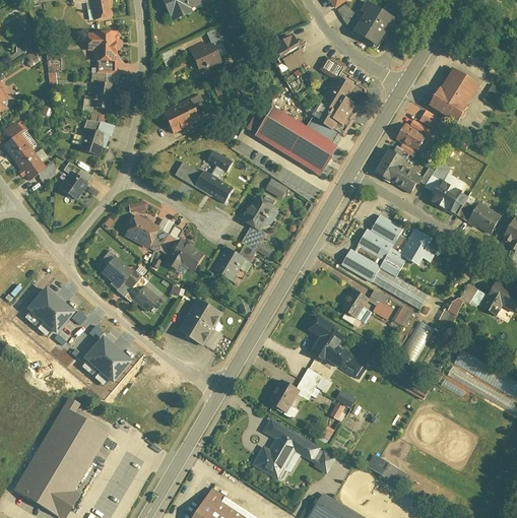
[(113,16),(109,0),(88,0),(92,19),(113,16)]
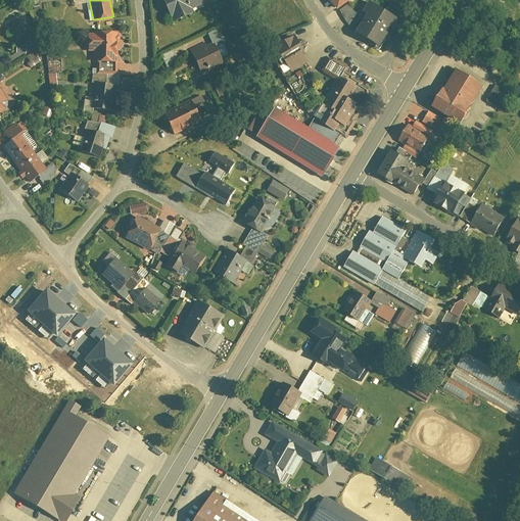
[(191,8),(203,3),(205,2),(204,0),(158,0),(168,24),(193,13),(191,8)]
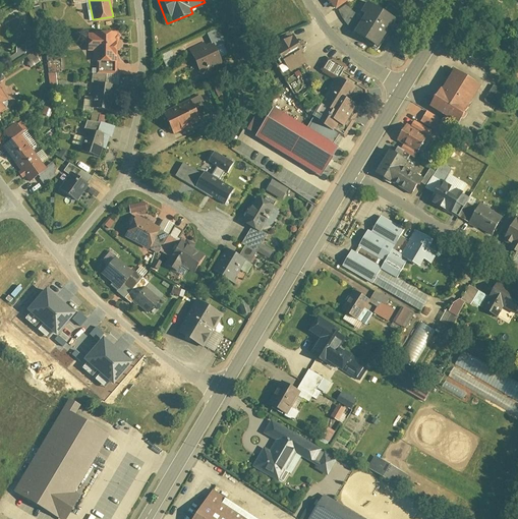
[(319,0),(326,9),(338,0),(319,0)]
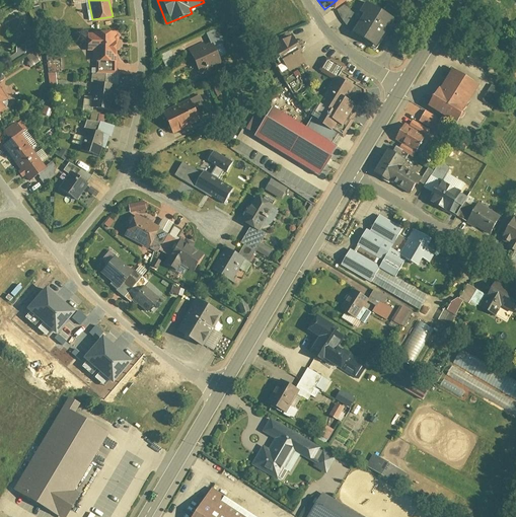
[(345,27),(365,43),(384,15),(362,0),(352,0),(346,9),(354,14),(345,27)]
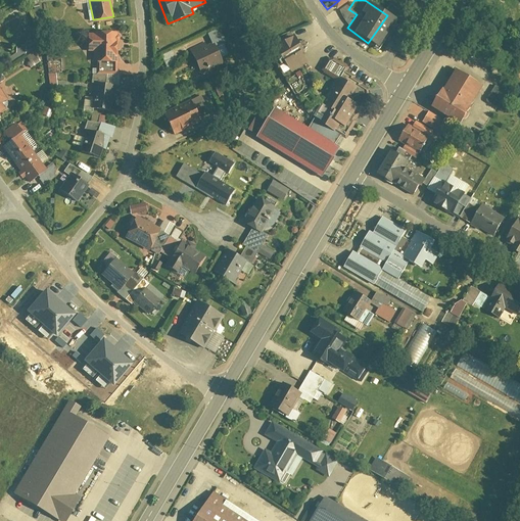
[(117,31),(93,30),(93,32),(88,32),(87,50),(92,50),(92,60),(96,60),(96,73),(116,74),(117,31)]
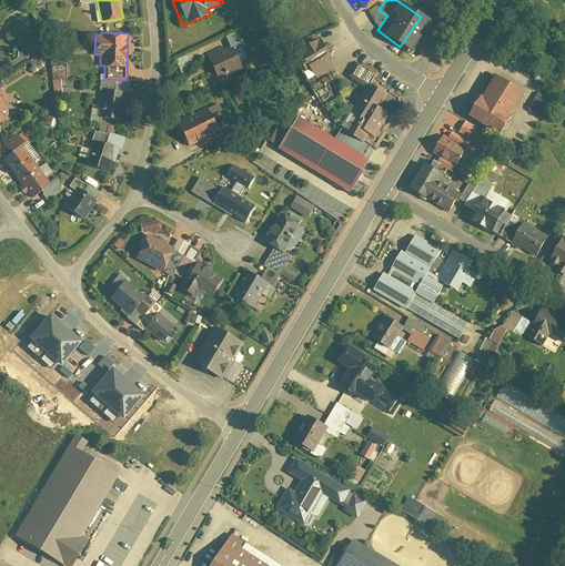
[(320,37),(293,53),(303,70),(309,67),(314,77),(333,64),(328,57),(332,54),(320,37)]
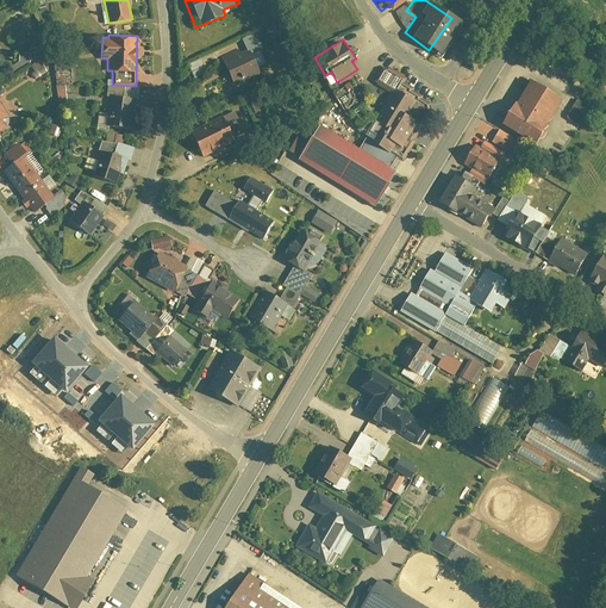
[(237,47),(218,55),(233,90),(262,78),(248,48),(239,51),(237,47)]
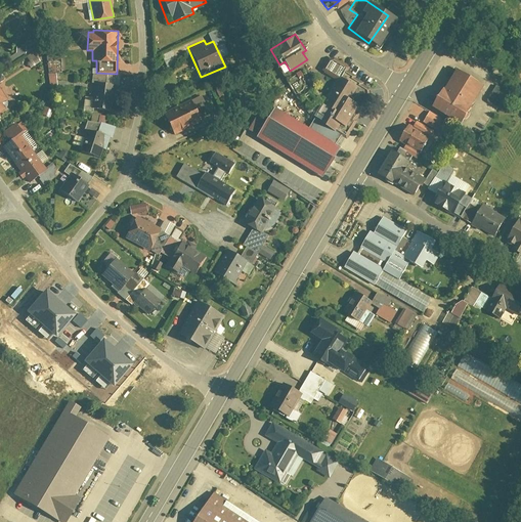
[(169,50),(158,54),(163,66),(173,61),(169,50)]
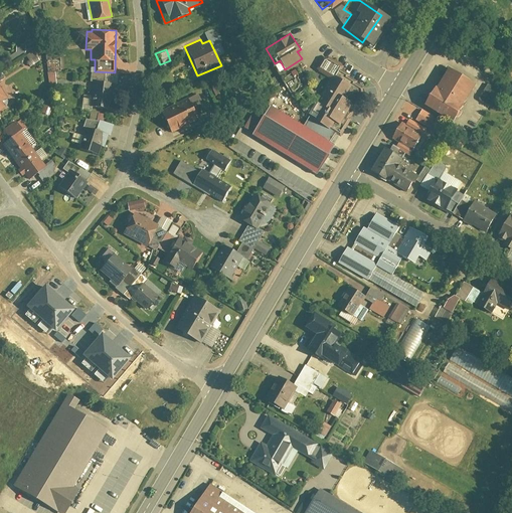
[(29,62),(35,60),(32,52),(26,55),(29,62)]
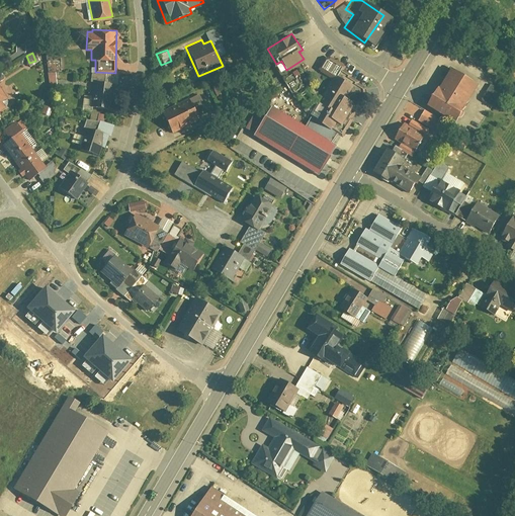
[(330,55),(324,57),(317,70),(331,77),(305,124),(334,142),(339,135),(342,136),(354,118),(351,117),(360,107),(358,106),(368,96),(365,86),(358,82),(360,79),(352,75),(353,73),(344,68),(346,65),(330,55)]
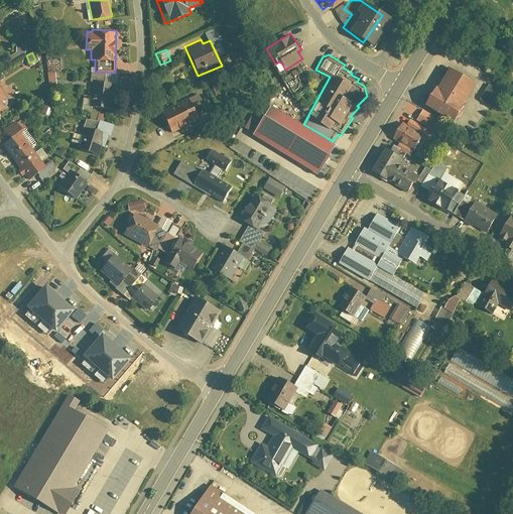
[(451,67),(427,104),(454,121),(478,84),(451,67)]
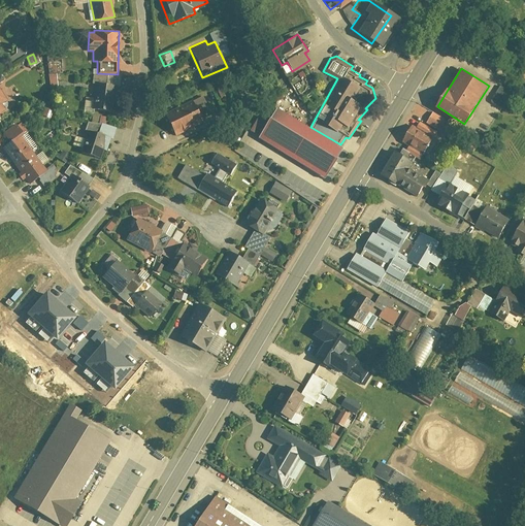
[(116,85),(94,83),(91,107),(112,110),(116,85)]
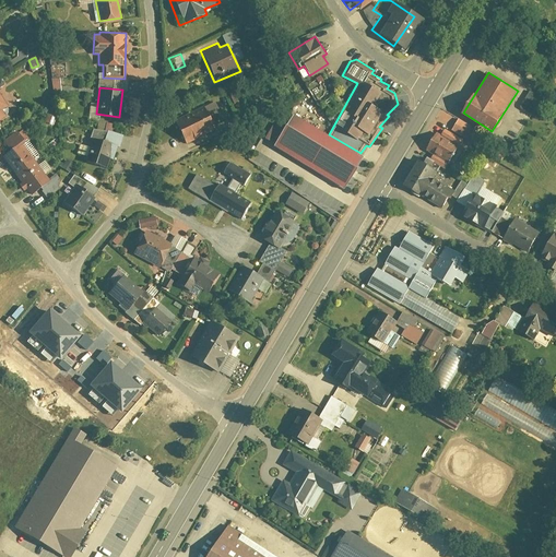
[(530,91),(520,106),(531,113),(541,97),(530,91)]
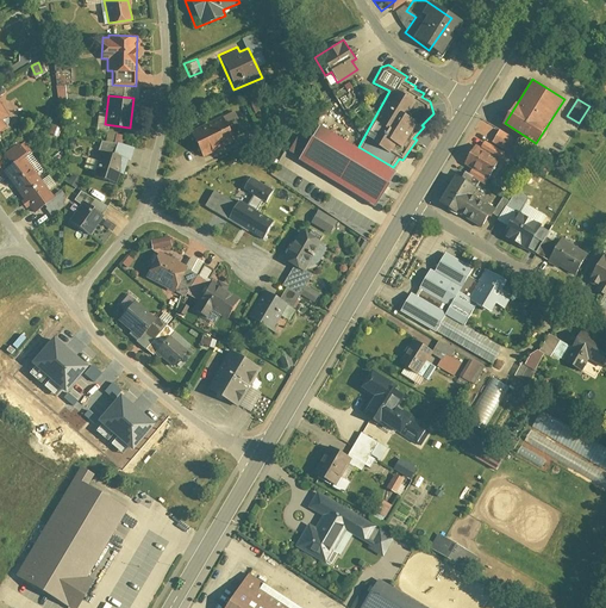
[(235,141),(220,115),(189,131),(202,156),(235,141)]
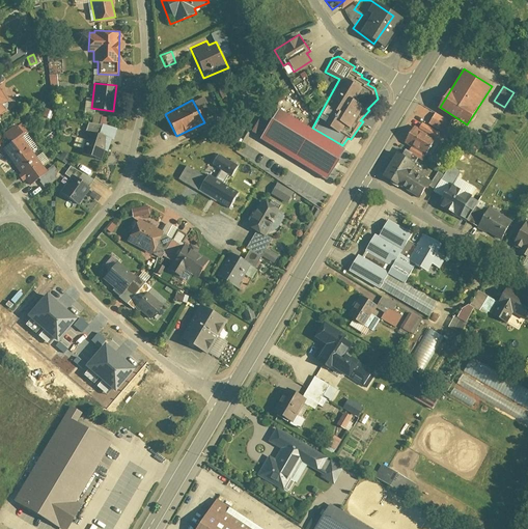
[(312,128),(279,108),(271,122),(260,116),(252,130),(261,135),(259,138),(328,179),(346,147),(342,145),(312,128)]
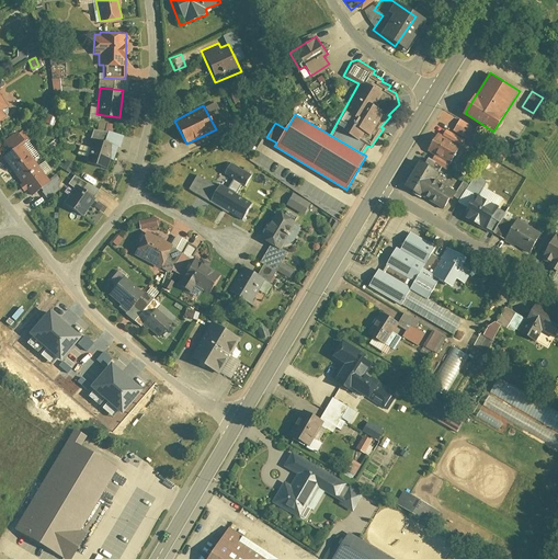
[(481,132),(460,117),(452,130),(446,128),(443,134),(440,132),(428,149),(435,155),(432,160),(445,169),(465,138),(474,144),(481,132)]
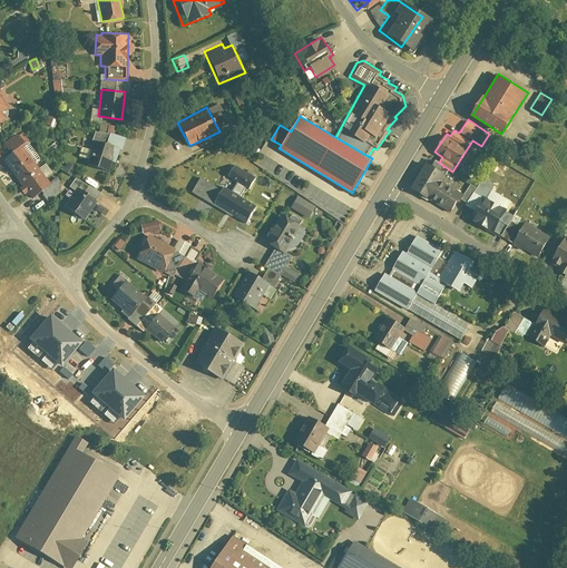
[(31,197),(50,183),(21,146),(29,139),(19,127),(1,143),(8,152),(0,158),(21,185),(19,186),(25,193),(27,191),(31,197)]
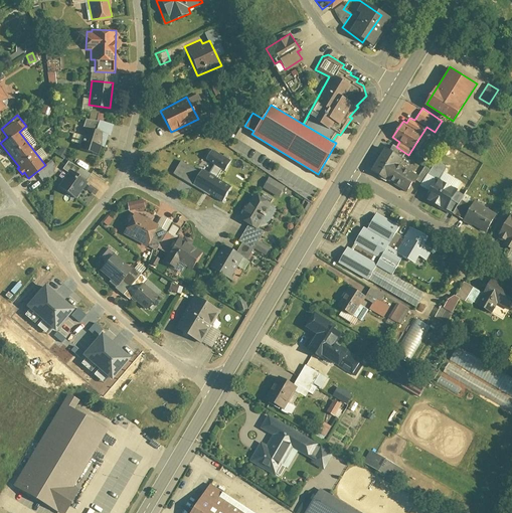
[(108,134),(82,126),(75,147),(98,154),(101,145),(104,146),(108,134)]
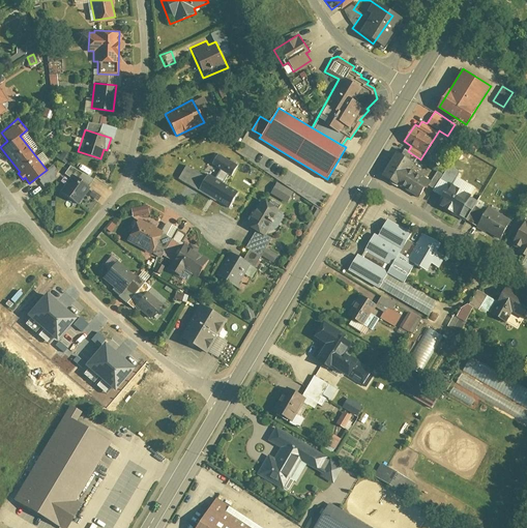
[(469,137),(463,148),(471,152),(478,142),(469,137)]
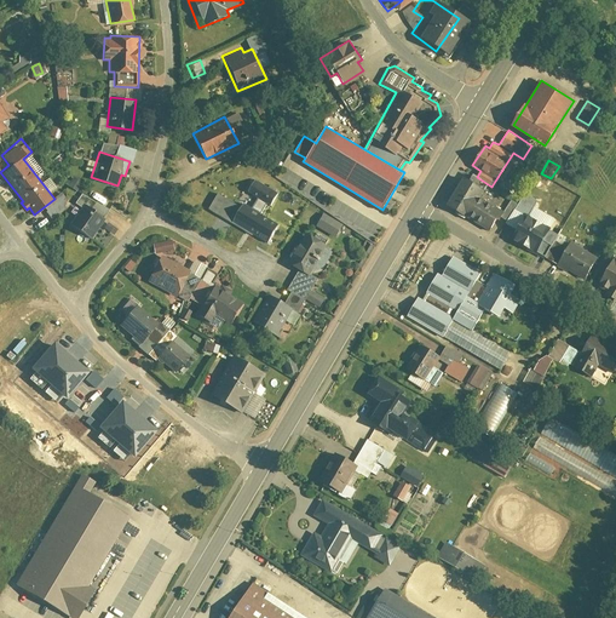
[(464,177),(447,204),(489,229),(501,209),(477,194),(482,187),(464,177)]
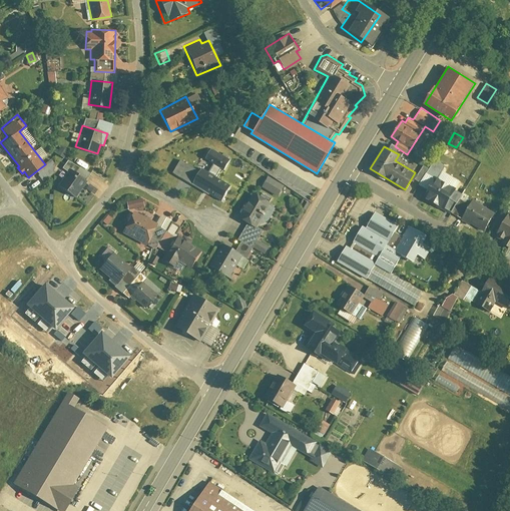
[(229,158),(210,147),(204,157),(224,168),(229,158)]
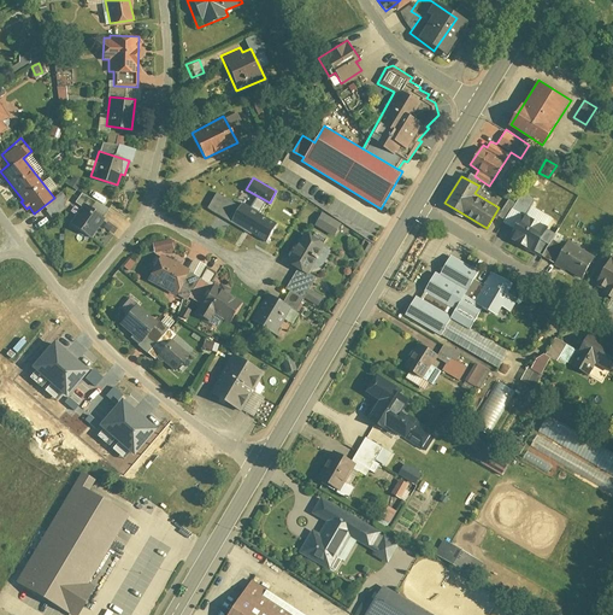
[(505,211),(511,201),(505,198),(499,208),(505,211)]
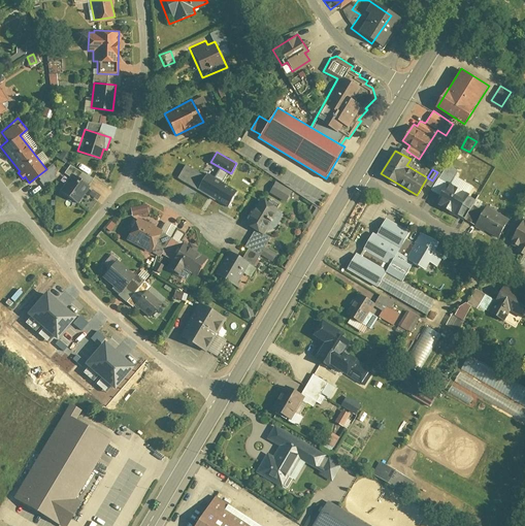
[(89,186),(70,172),(58,189),(76,202),(89,186)]
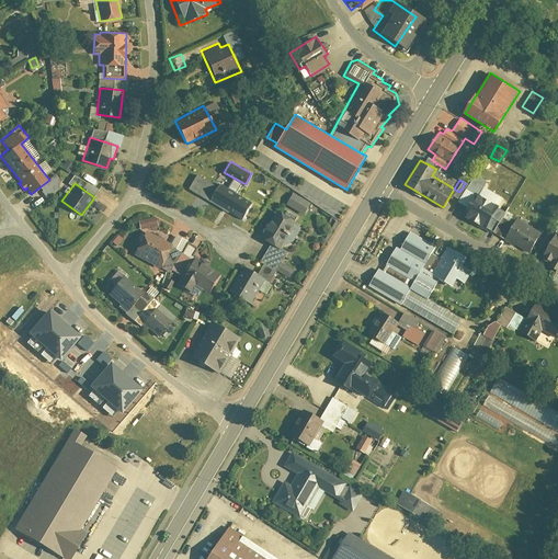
[(252,202),(220,183),(211,200),(242,218),(252,202)]
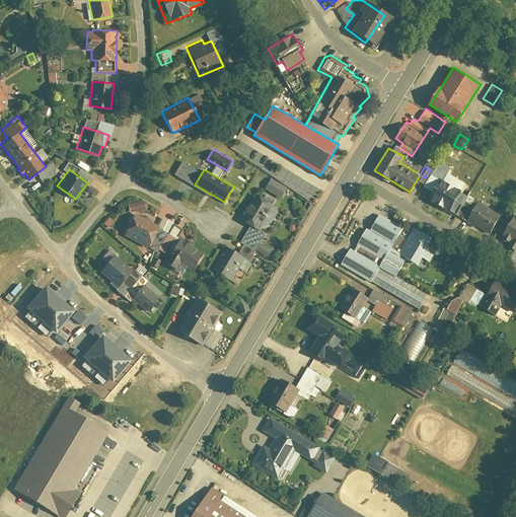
[(268,177),(261,189),(278,198),(284,187),(268,177)]
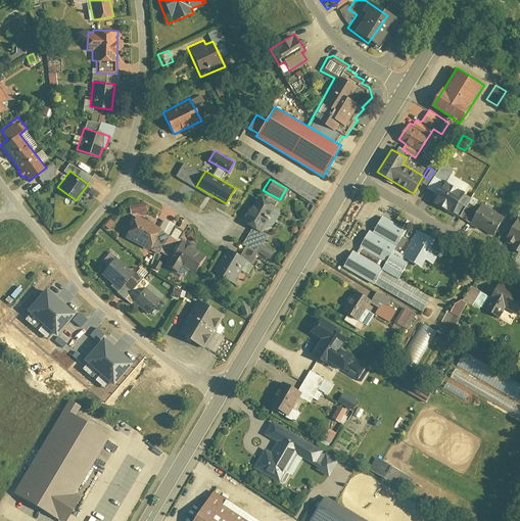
[(444,179),(431,201),(452,214),(464,191),(444,179)]
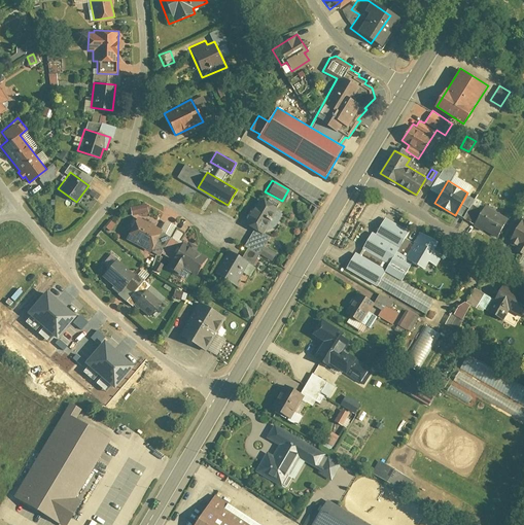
[(278,207),(259,197),(244,222),(264,234),(278,207)]
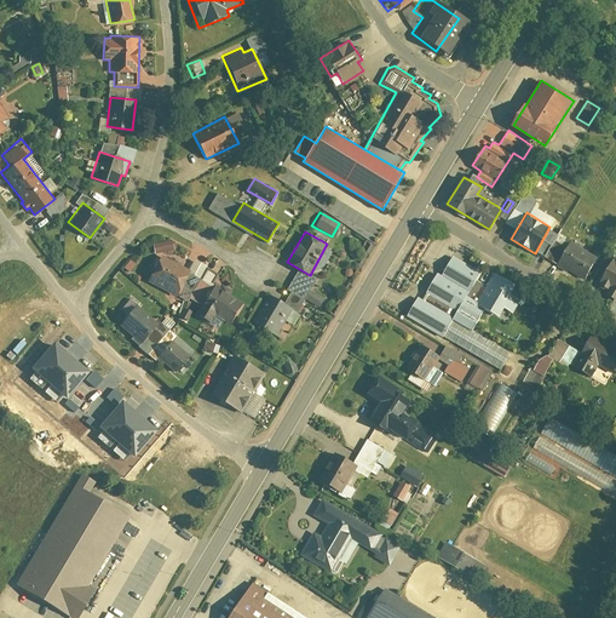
[(149,241),(150,252),(170,250),(168,240),(149,241)]
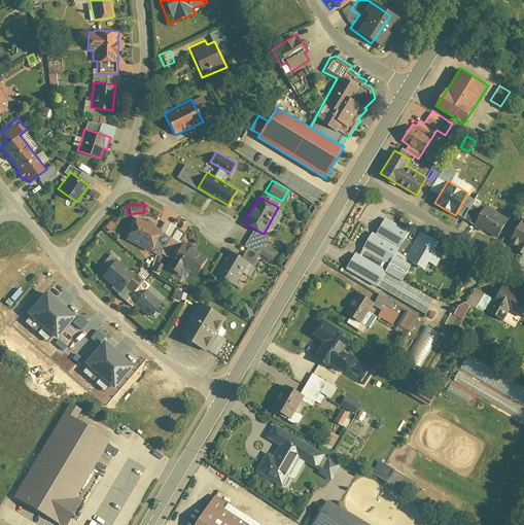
[(486,204),(473,226),(495,240),(509,217),(486,204)]
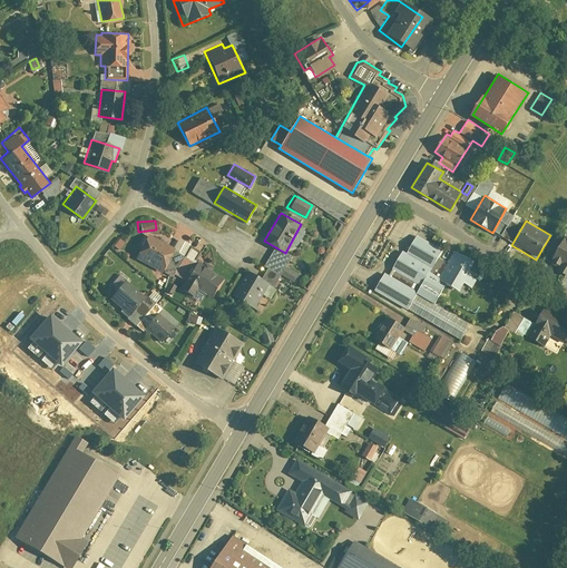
[(175,247),(148,233),(135,257),(163,272),(175,247)]
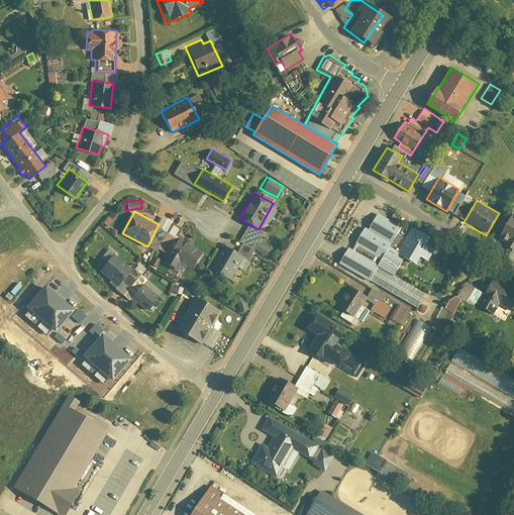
[(402,225),(378,211),(369,227),(365,225),(354,242),(357,244),(354,249),(348,246),(339,262),(369,279),(378,265),(394,274),(404,255),(397,251),(405,236),(398,232),(402,225)]
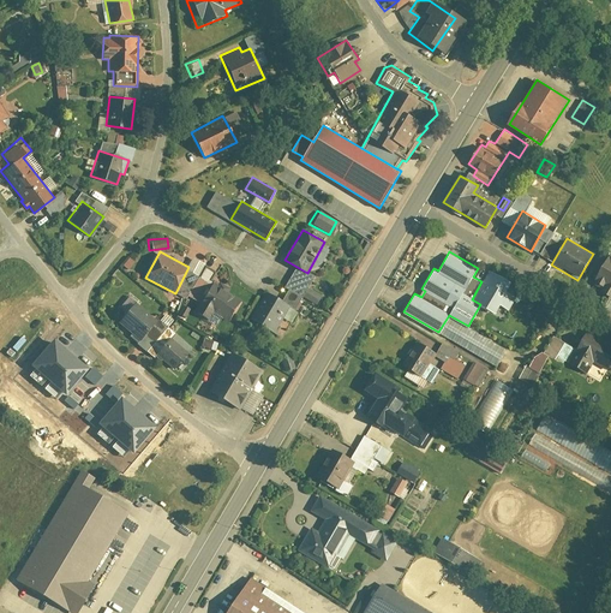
[(610,255),(593,283),(610,292),(610,255)]
